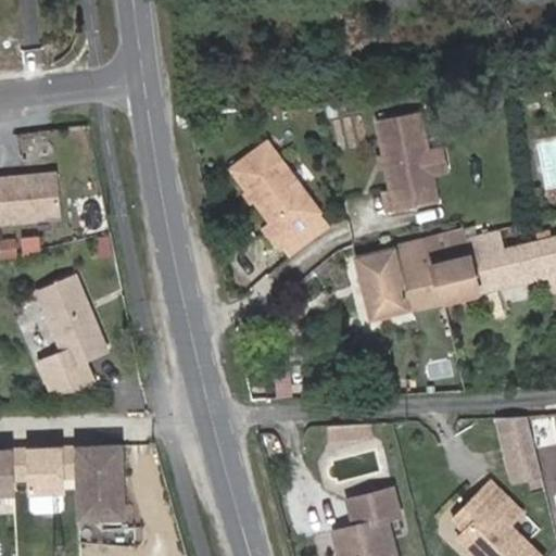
[(504,91),(489,95),(491,109),(506,106),(504,91)]
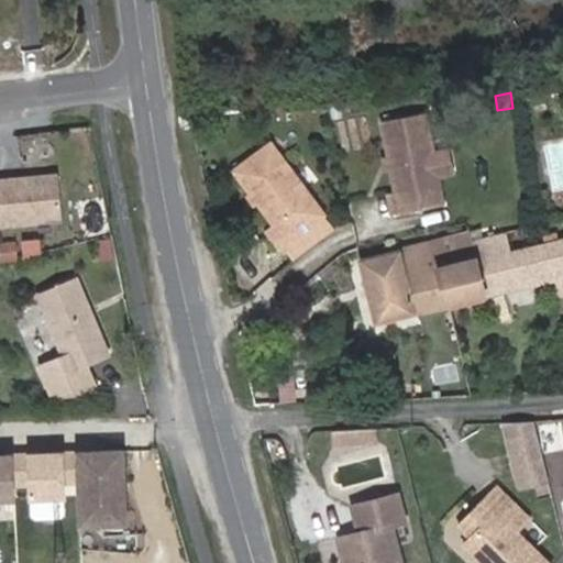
[(428,116),(390,122),(404,191),(392,194),(395,214),(445,206),(440,178),(454,176),(451,153),(435,156),(428,116)]
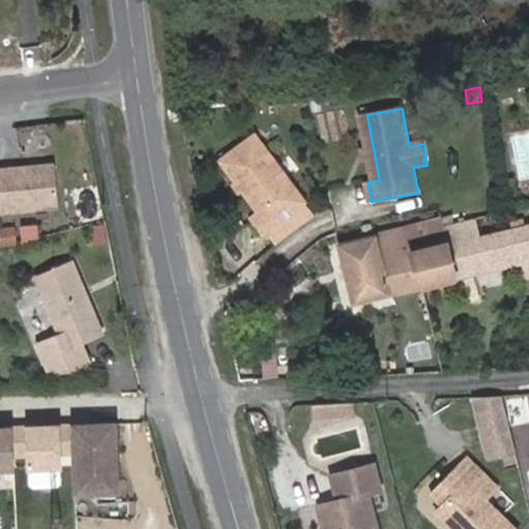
[(255,138),(224,161),(261,212),(256,216),(267,230),(268,229),(277,243),(308,220),(299,208),(304,204),(255,138)]
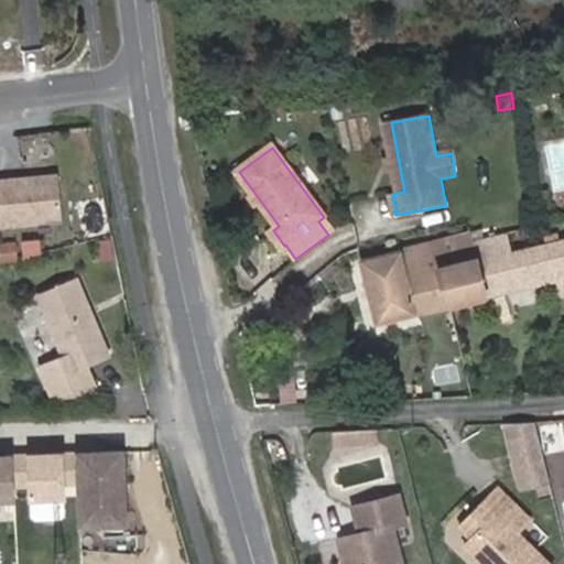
[(56,173),(0,179),(0,225),(61,219),(56,173)]
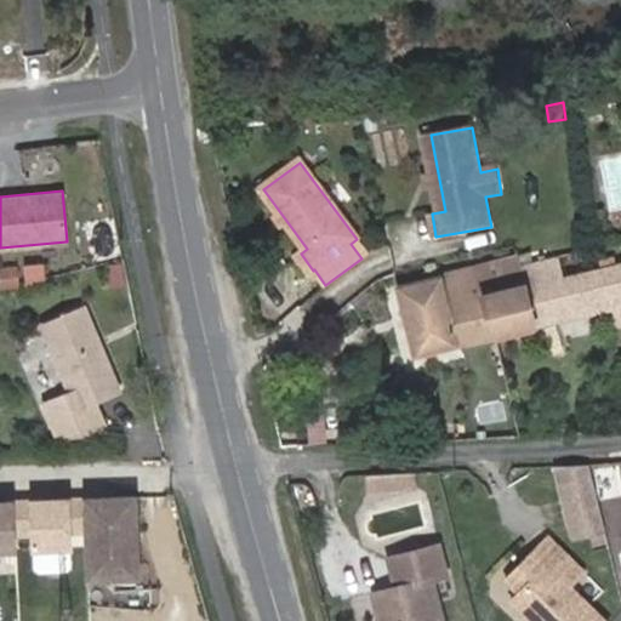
[(486,296),(496,339),(620,306),(620,263),(560,279),(554,257),(531,263),(520,266),(525,286),(486,296)]
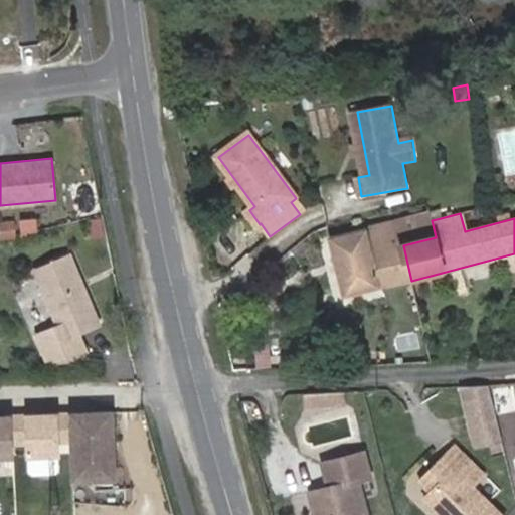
[(345,298),(411,281),(403,245),(436,237),(432,220),(430,214),(329,239),(345,298)]
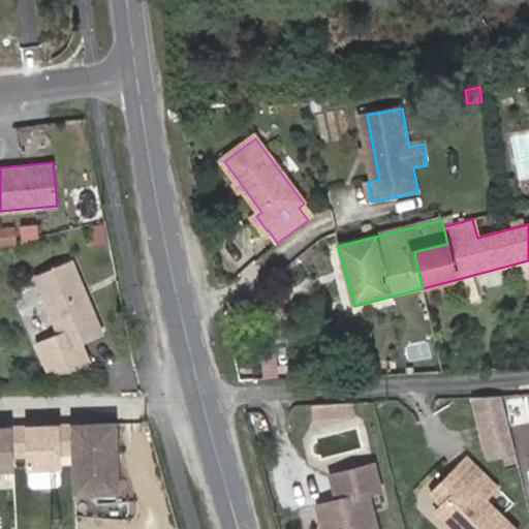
[(70,262),(34,278),(64,348),(100,333),(70,262)]
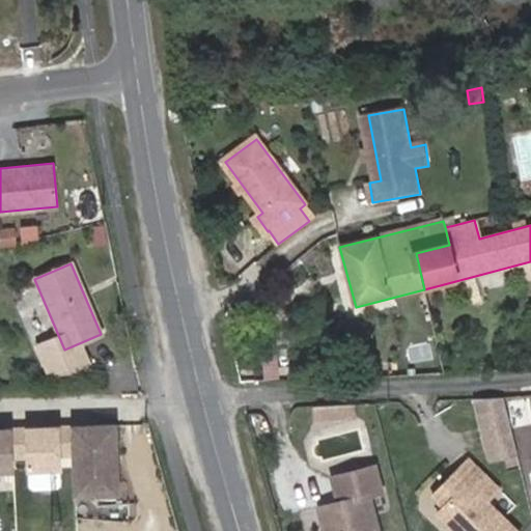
[(278,357),(266,358),(266,375),(279,375),(278,357)]
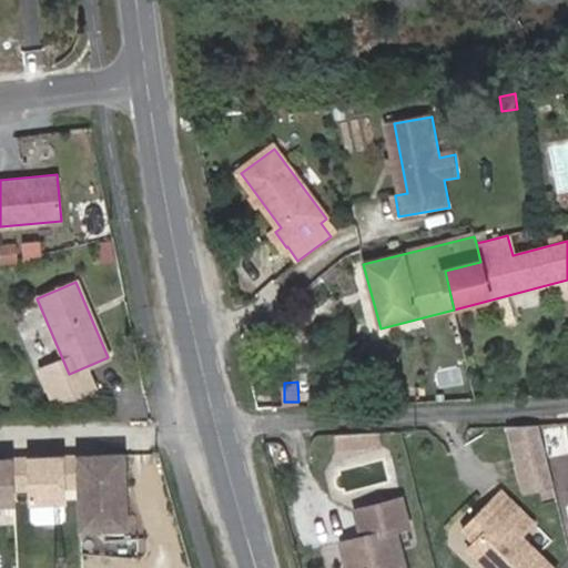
[(544,448),(538,423),(509,424),(517,455),(544,448)]
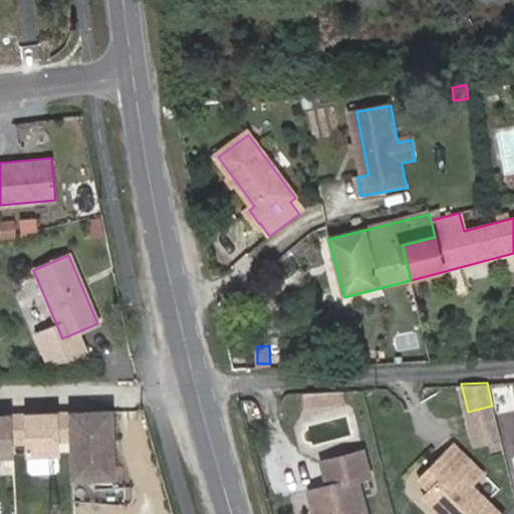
[(303,393),(304,406),(344,403),(343,391),(303,393)]
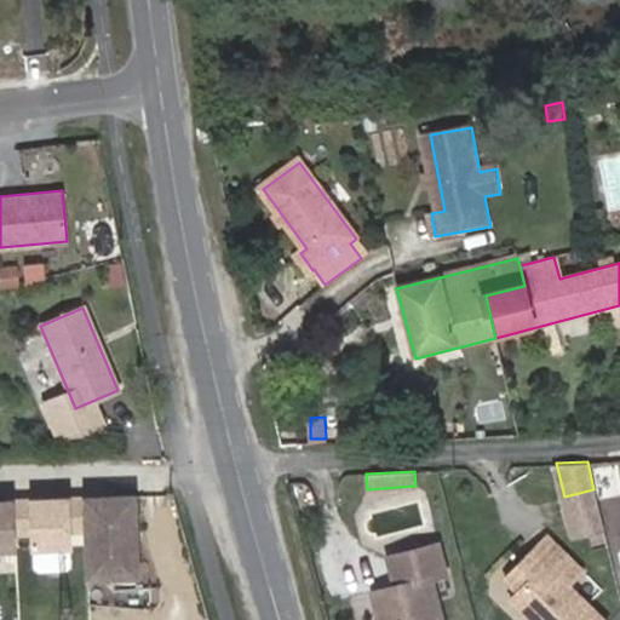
[(593,489),(564,497),(573,533),(603,526),(593,489)]
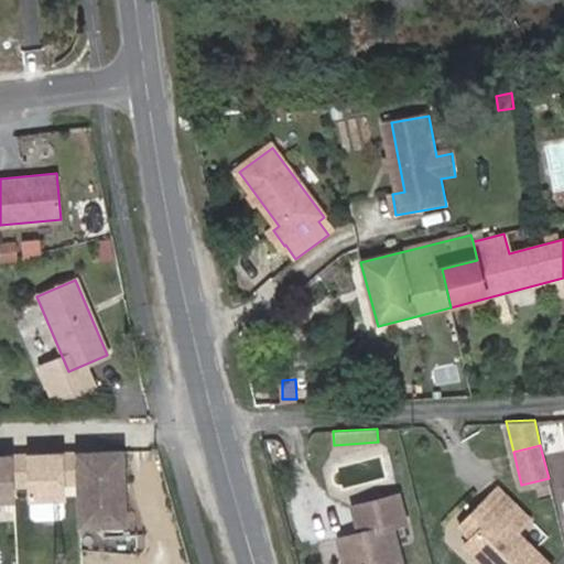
[(0,494),(12,494),(12,479),(29,479),(29,494),(29,506),(33,510),(57,510),(62,506),(62,494),(63,494),(63,479),(78,479),(78,523),(123,523),(125,451),(0,449),(0,494)]
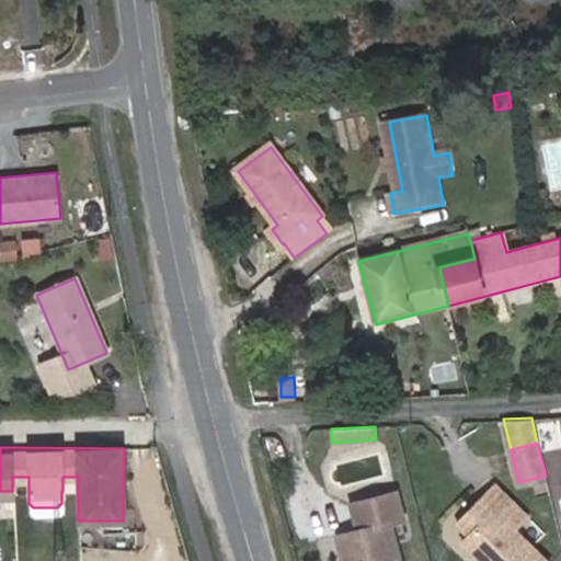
[(493,484),(479,499),(491,511),(468,534),(459,542),(477,560),(544,560),(513,529),(525,516),(493,484)]
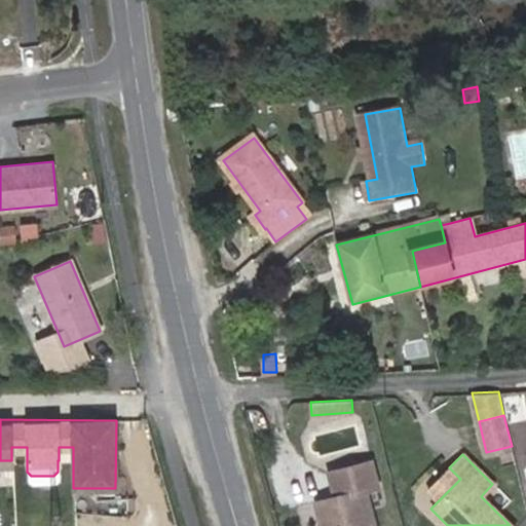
[(317,502),(323,525),(375,525),(368,491),(379,488),(373,461),(326,474),(331,498),(317,502)]
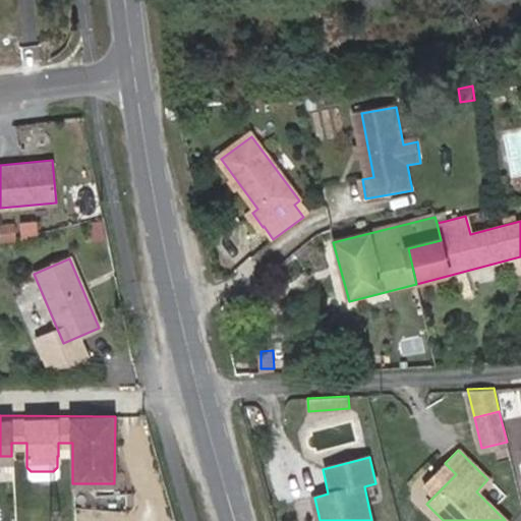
[(424,484),(435,496),(456,474),(445,463),(424,484)]
